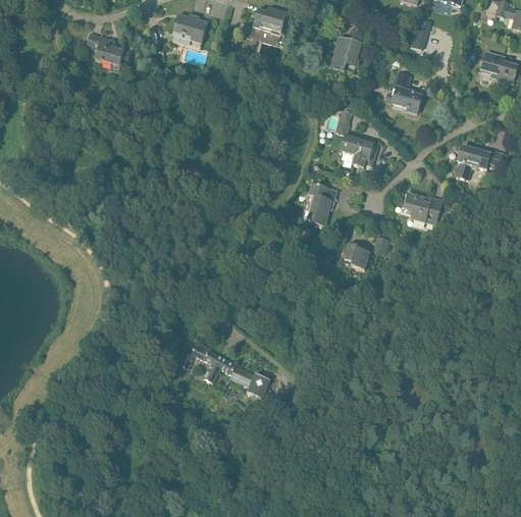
[(513,28),(520,30),(520,11),(520,9),(507,5),(508,1),(504,0),(500,0),(496,14),(504,17),(505,14),(516,17),(513,28)]
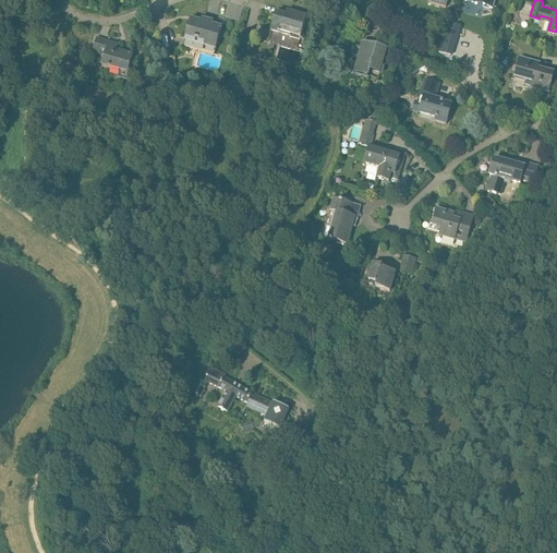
[(295,46),(300,29),(302,29),(307,14),(286,8),(285,12),(275,9),(267,38),(295,46)]
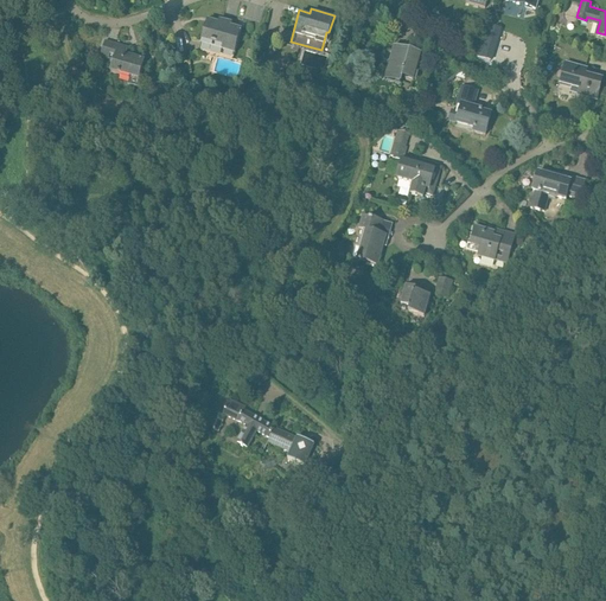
[(234,50),(241,26),(230,23),(231,19),(218,16),(217,19),(206,16),(197,48),(229,57),(231,49),(234,50)]
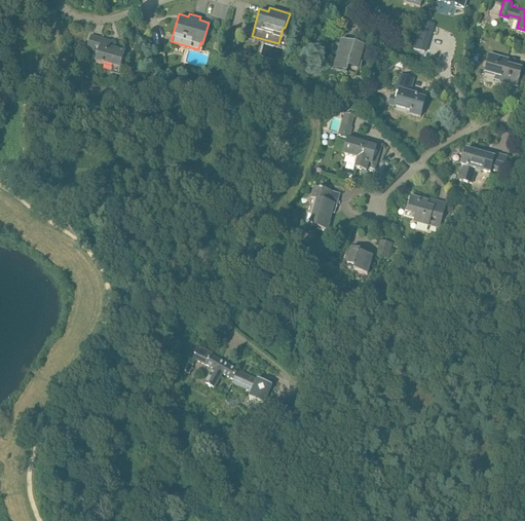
[(117,73),(124,47),(109,43),(111,37),(90,31),(86,45),(98,48),(95,59),(112,64),(110,70),(117,73)]
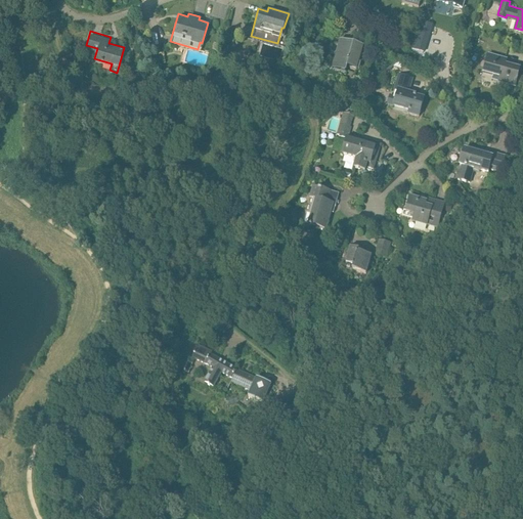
[(356,67),(363,43),(341,36),(332,68),(345,71),(346,63),(356,67)]
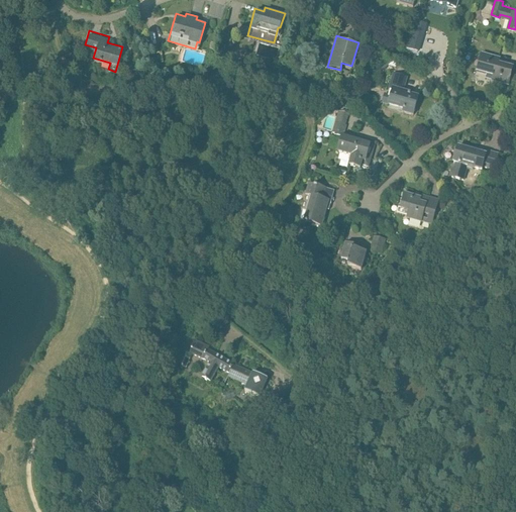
[(407,35),(404,43),(418,47),(421,39),(407,35)]
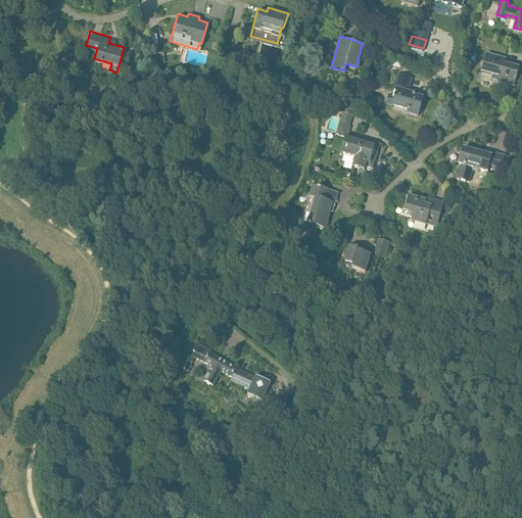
[(504,60),(505,55),(487,51),(482,68),(499,74),(497,78),(513,82),(518,64),(504,60)]
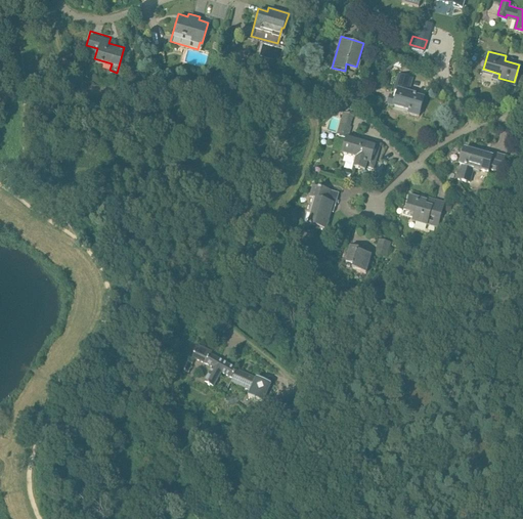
[(406,110),(419,113),(424,95),(416,93),(416,91),(407,89),(411,75),(398,71),(394,86),(397,87),(392,103),(406,107),(406,110)]
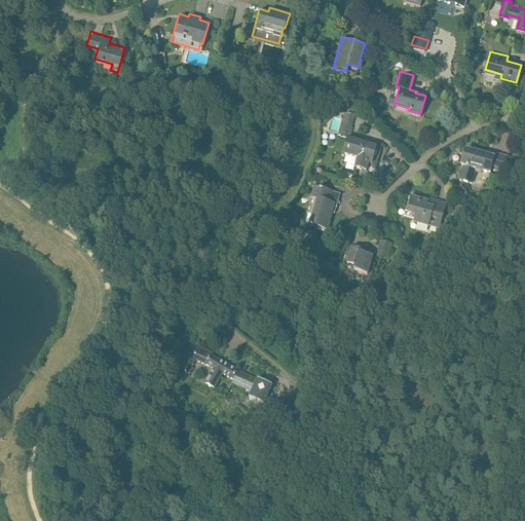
[(381,140),(363,135),(350,131),(352,123),(350,123),(353,113),(355,113),(355,112),(343,108),(337,131),(339,132),(339,133),(346,135),(342,151),(358,155),(354,163),(366,166),(367,164),(374,166),(381,140)]
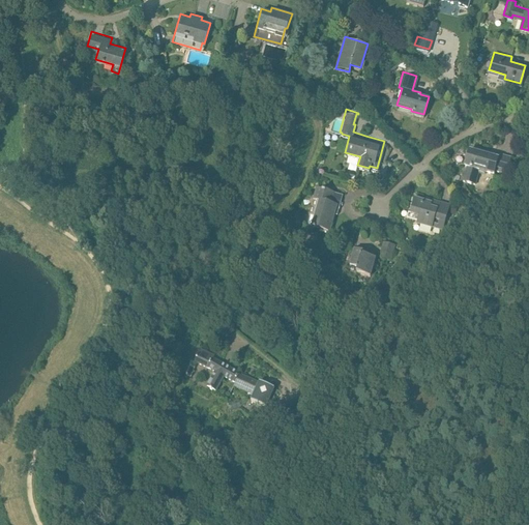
[(494,167),(505,170),(510,154),(498,151),(497,154),(482,150),(485,146),(474,144),(473,148),(469,147),(465,163),(466,163),(462,177),(472,179),(475,180),(478,166),(483,167),(493,171),(494,167)]
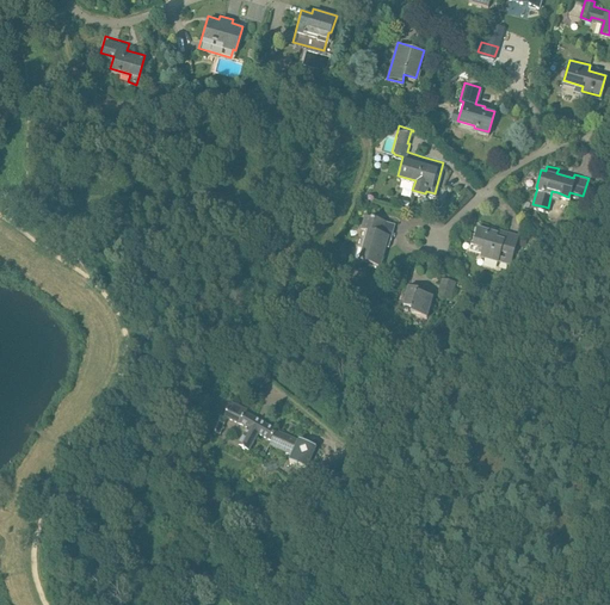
[(598,180),(596,192),(603,195),(607,183),(598,180)]
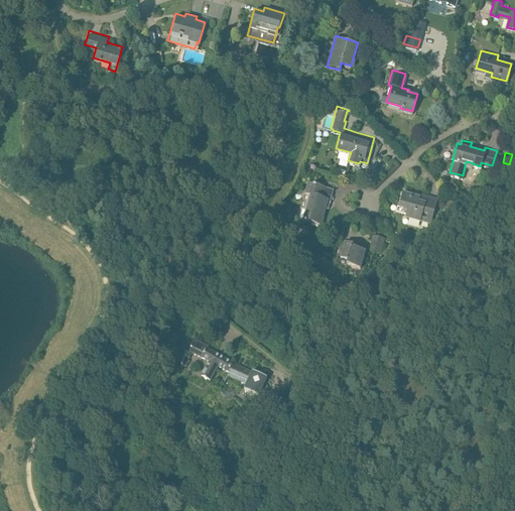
[(324,195),(327,184),(308,179),(304,190),(309,192),(302,217),(319,222),(328,196),(324,195)]
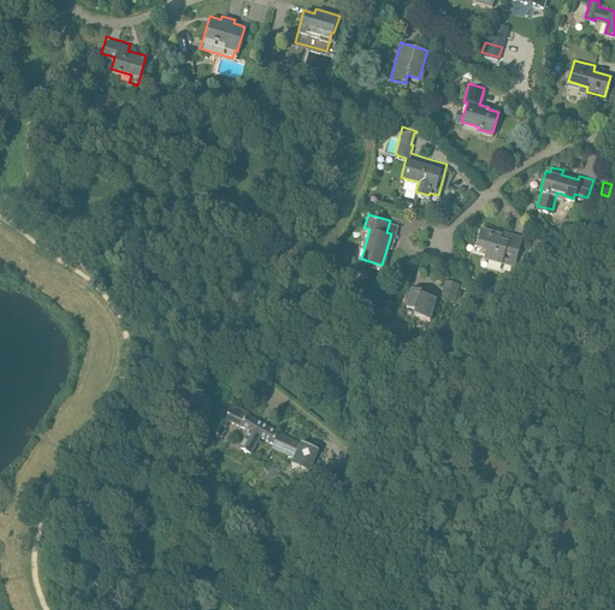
[(514,264),(520,242),(522,235),(509,230),(508,234),(482,226),(477,243),(486,247),(484,255),(514,264)]
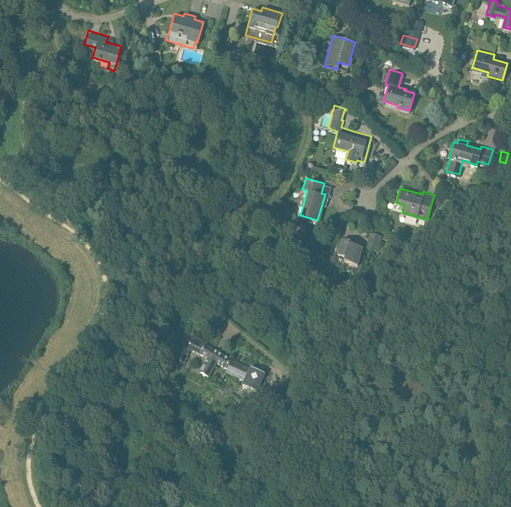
[(440,196),(434,195),(432,201),(438,203),(440,196)]
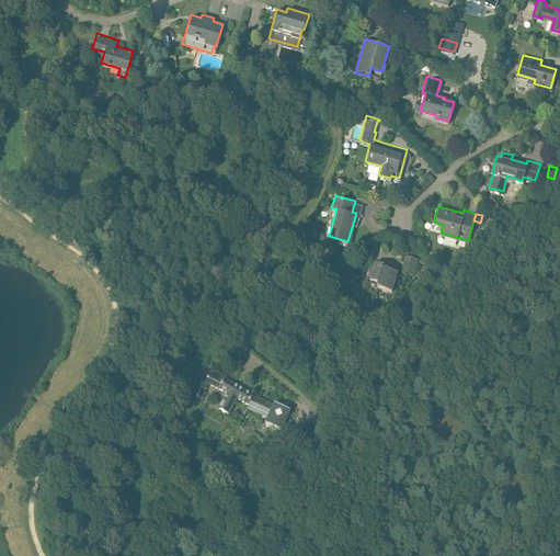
[(399,265),(413,270),(418,256),(404,251),(399,265)]
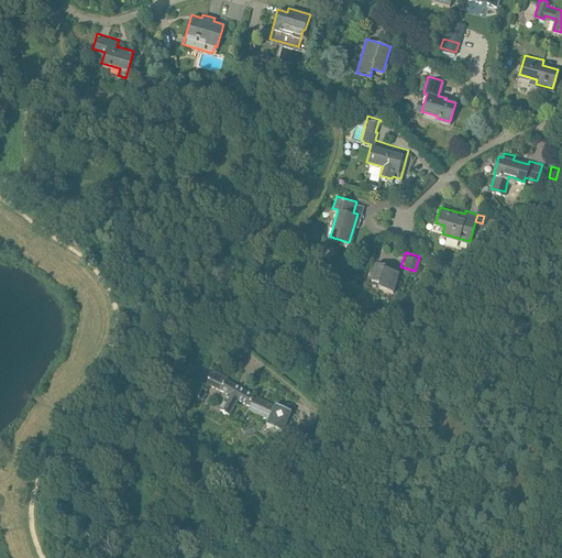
[(393,290),(395,282),(398,272),(393,270),(394,266),(376,261),(371,280),(368,280),(366,287),(377,291),(379,286),(393,290)]
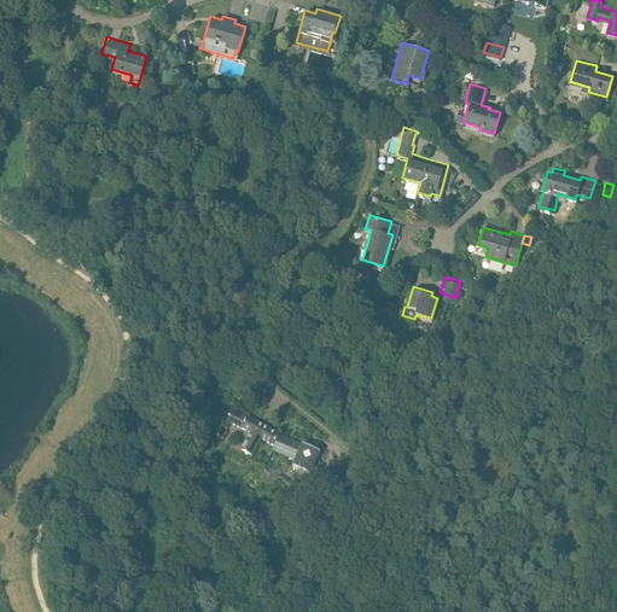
[(301,442),(246,417),(250,411),(233,403),(226,418),(242,425),(249,430),(240,446),(251,452),(261,435),(273,441),(272,444),(295,455),(291,462),(297,465),(296,468),(303,472),(304,468),(309,471),(319,448),(302,441),(301,442)]
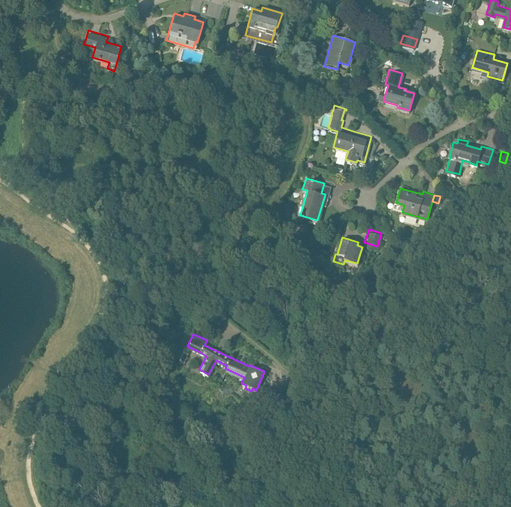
[(166,355),(161,350),(154,358),(159,363),(166,355)]
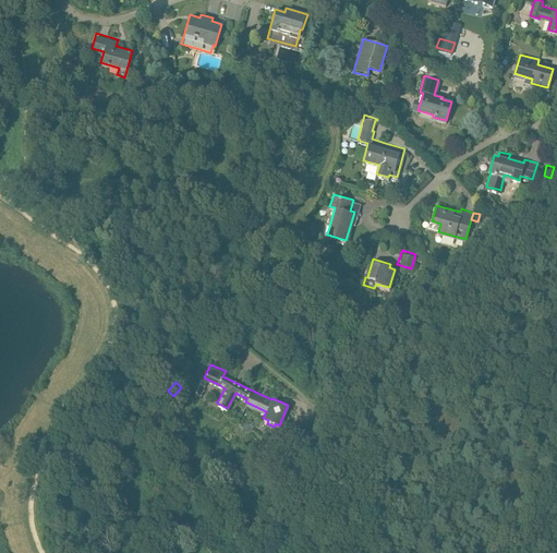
[(300,433),(293,434),(295,457),(302,456),(300,433)]
